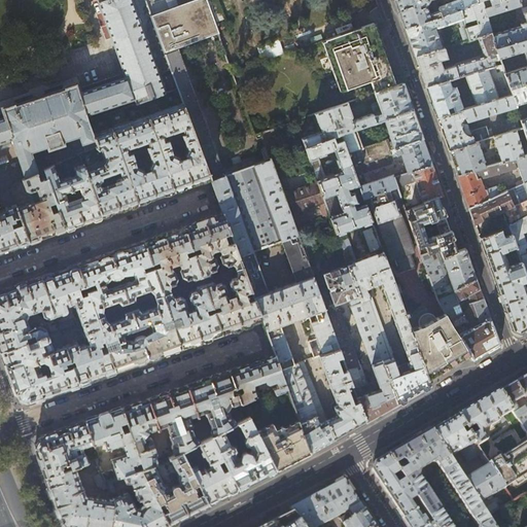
[(0,0),(0,189),(9,185),(22,179),(44,169),(54,165),(95,147),(97,146),(93,135),(88,121),(89,120),(85,114),(134,98),(136,104),(165,93),(131,0),(0,0)]
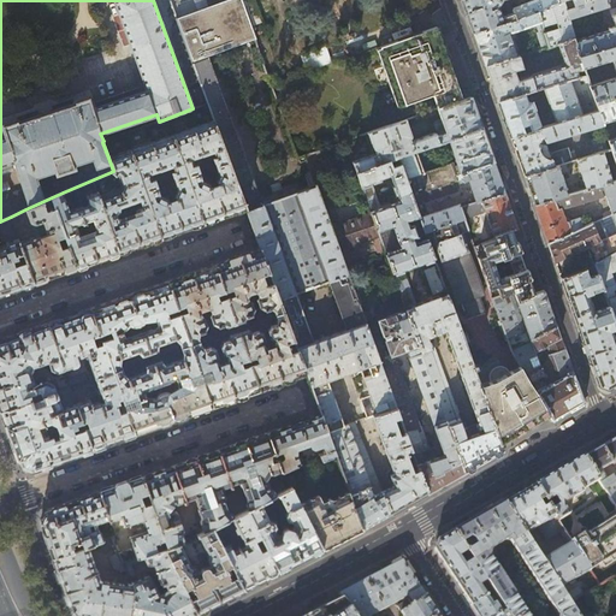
[(226,0),(177,19),(182,30),(193,63),(208,57),(255,39),(241,0),(226,0)]
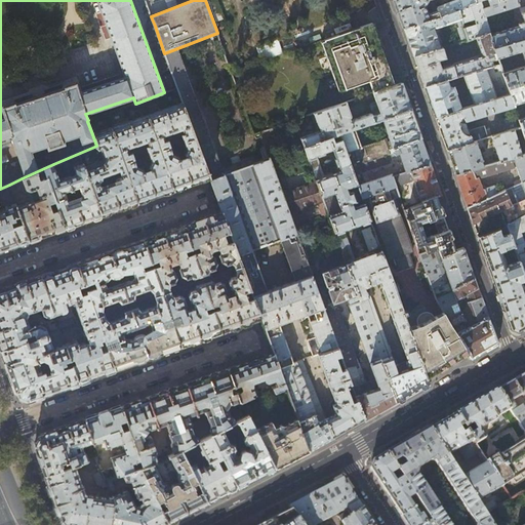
[(394,0),(398,11),(403,28),(458,10),(480,0),(394,0)]
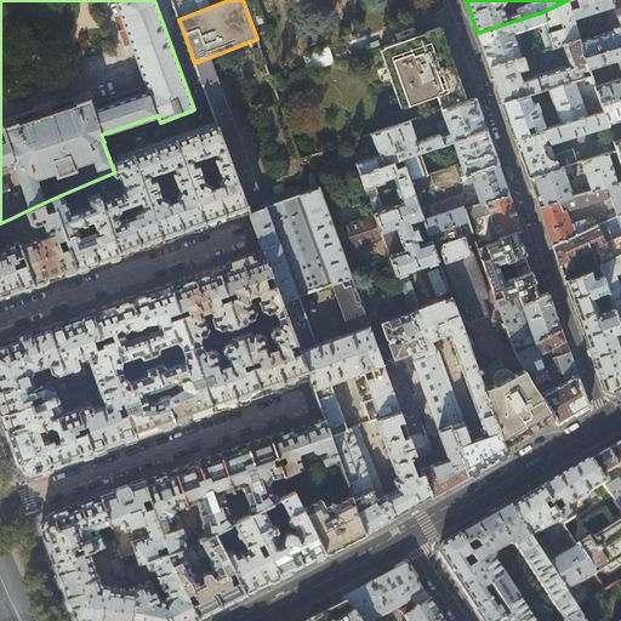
[(620,0),(568,0),(542,12),(547,27),(560,23),(562,28),(552,32),(551,27),(547,28),(553,47),(563,44),(564,44),(564,43),(579,39),(579,38),(574,18),(614,6),(611,0),(620,0),(620,9),(615,11),(620,27),(613,28),(614,30),(580,40),(585,56),(620,45),(620,0)]
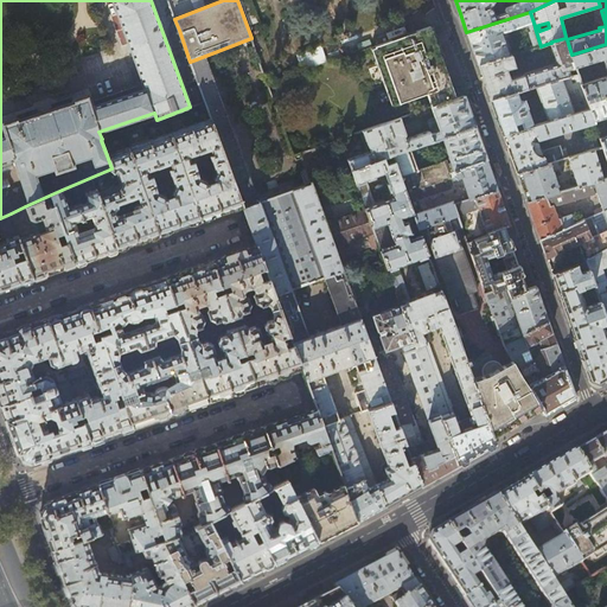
[(409,33),(430,26),(433,25),(441,23),(435,5),(425,14),(421,10),(414,16),(409,17),(404,18),(409,33)]
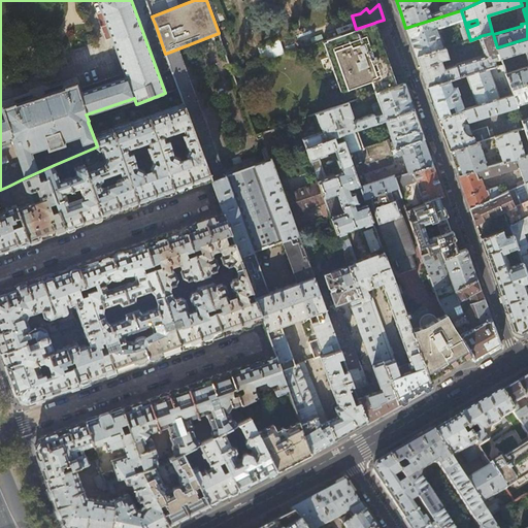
[(465,23),(461,10),(405,28),(410,41),(416,57),(442,48),(435,30),(460,22),(462,27),(460,28),(464,41),(470,40),(465,24),(465,23)]
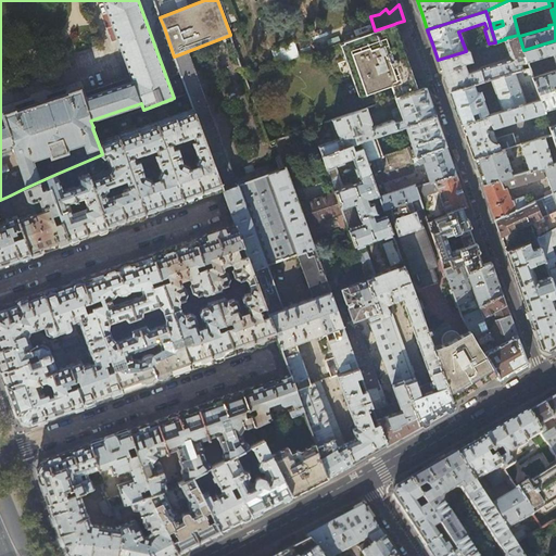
[(405,54),(394,24),(375,30),(342,42),(362,96),(390,86),(395,98),(417,90),(405,54)]
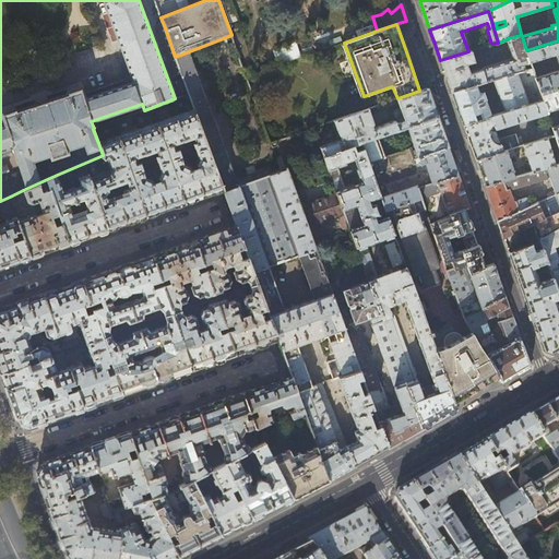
[(175,57),(165,27),(159,35),(174,75),(180,72),(175,57)]
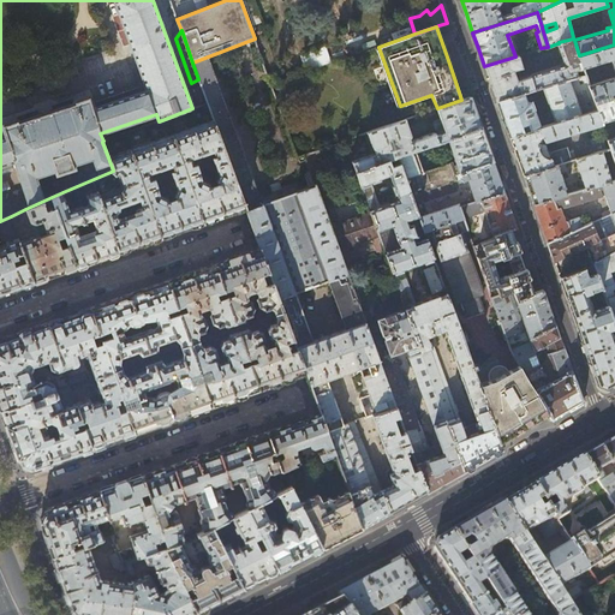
[(574,40),(573,39),(559,42),(559,43),(557,43),(565,65),(517,81),(513,70),(521,67),(518,55),(515,57),(484,66),(491,84),(497,101),(524,93),(543,87),(585,73),(583,67),(579,55),(574,40)]
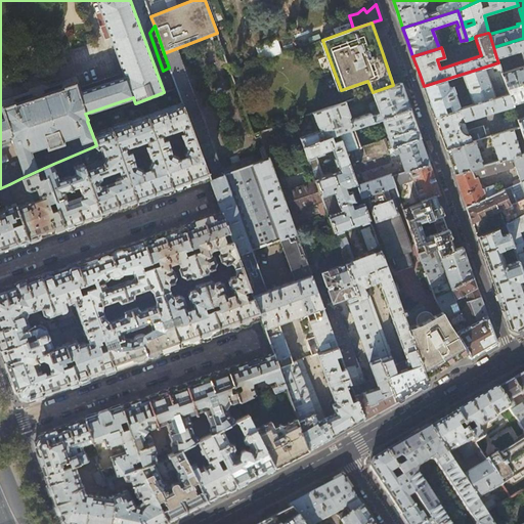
[(523,38),(493,47),(496,57),(514,52),(515,54),(521,52),(523,61),(523,64),(501,73),(507,88),(523,82),(523,38)]
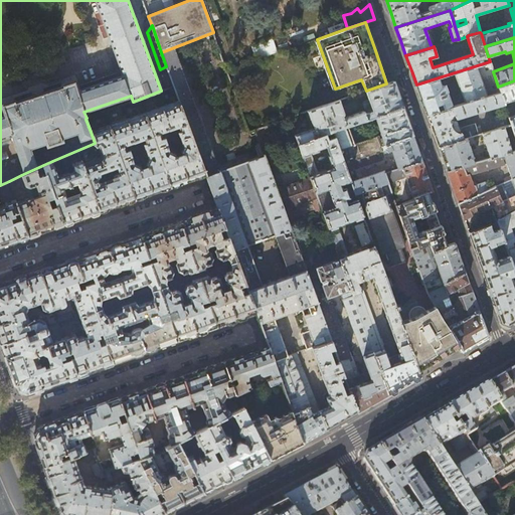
[(228,237),(236,261),(245,284),(248,292),(256,313),(269,345),(275,361),(289,356),(275,318),(302,308),(313,338),(304,342),(307,349),(331,340),(316,299),(289,224),(276,189),(264,155),(219,171),(174,47),(161,52),(166,66),(168,71),(174,87),(179,101),(205,174),(206,176),(211,191),(217,207),(225,228),(228,237)]
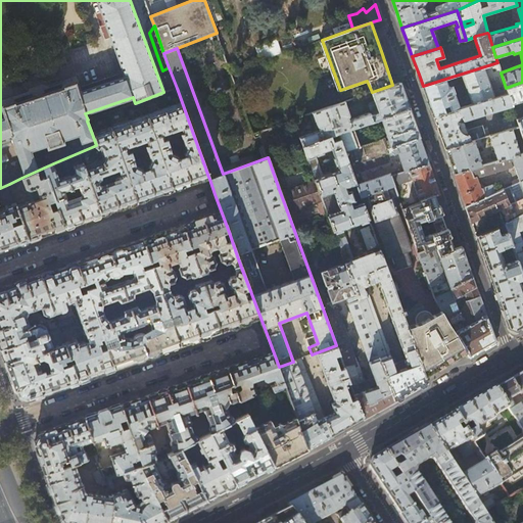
[(501,73),(497,62),(462,74),(472,104),(508,94),(506,88),(501,73)]
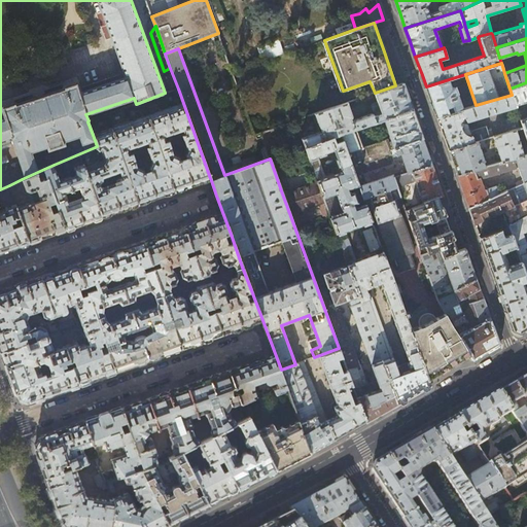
[(178,89),(172,73),(164,76),(170,92),(178,89)]
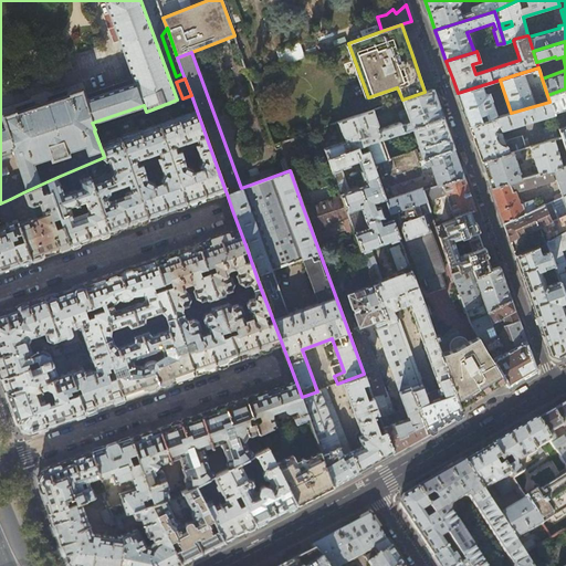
[(484,93),(482,85),(458,93),(463,108),(469,126),(498,117),(491,96),(491,95),(489,94),(486,93),(484,93)]
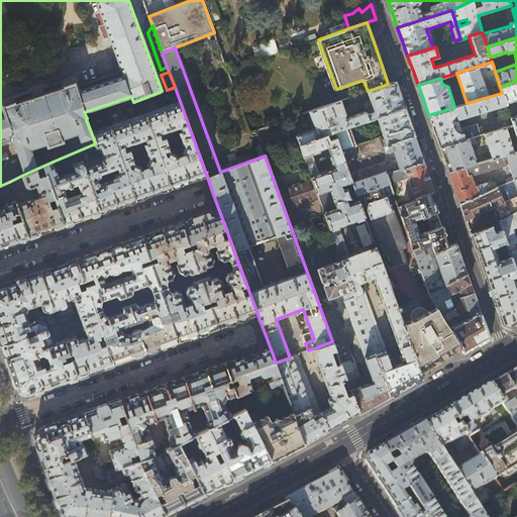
[(375,111),(368,114),(368,113),(367,112),(365,111),(344,118),(343,115),(345,115),(345,113),(341,100),(309,112),(309,111),(308,111),(313,124),(314,125),(315,125),(316,125),(317,128),(296,135),(299,144),(327,134),(334,132),(349,127),(366,121),(373,119),(377,117),(405,107),(400,94),(396,81),(391,83),(388,84),(368,91),(371,99),(365,101),(364,103),(366,109),(368,110),(374,108),(375,111)]
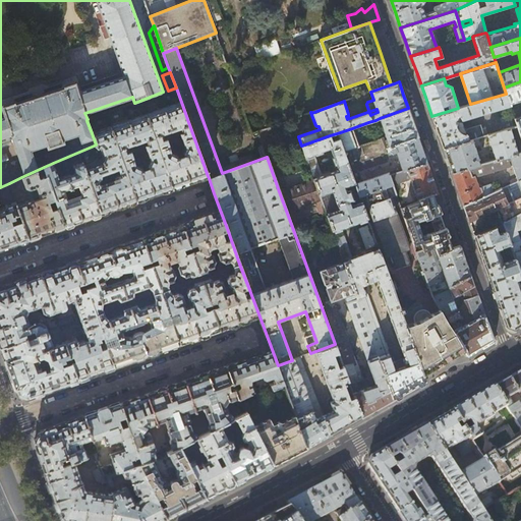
[(520,99),(520,115),(514,118),(517,125),(520,137),(520,81),(504,88),(506,94),(510,103),(520,99)]
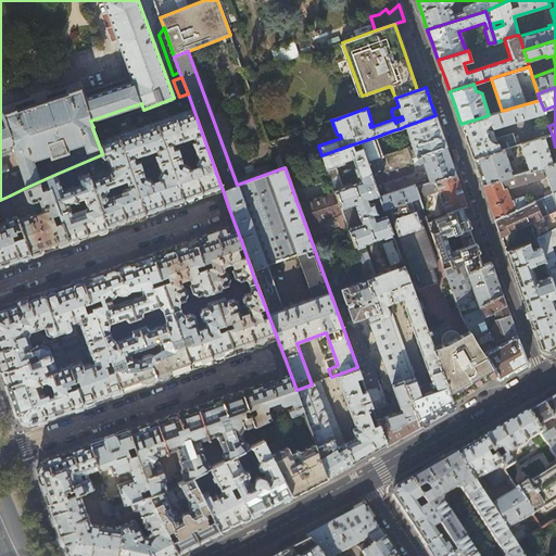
[(489,115),(460,124),(465,135),(467,140),(474,159),(510,147),(520,144),(517,136),(513,138),(510,134),(498,136),(494,136),(492,130),(494,127),(544,113),(544,110),(540,100),(502,111),(489,115)]
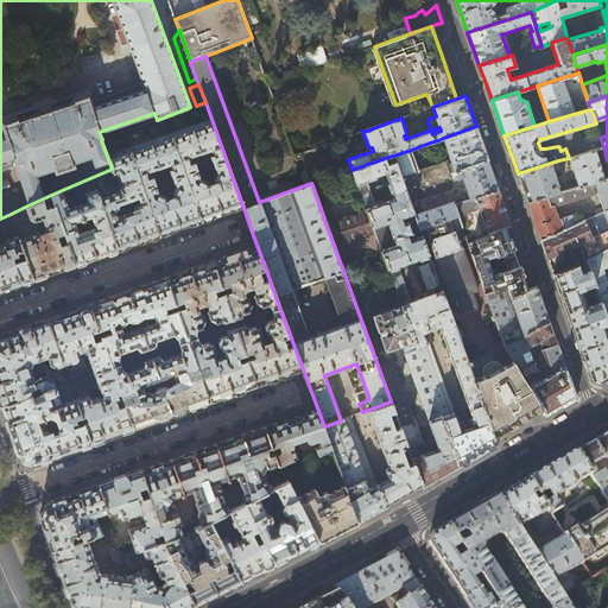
[(170,133),(201,221),(221,214),(242,206),(211,119),(170,133)]
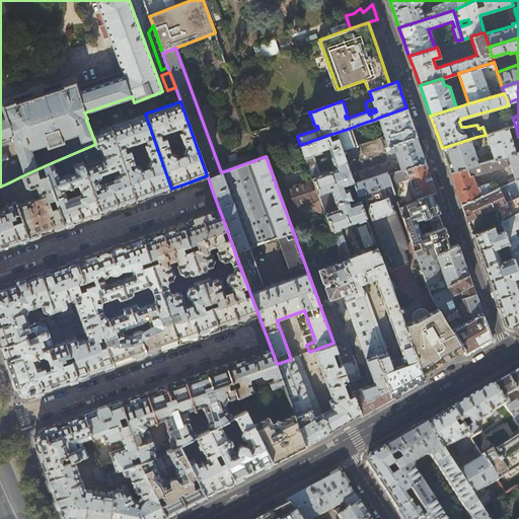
[(412,122),(406,107),(378,118),(385,139),(383,140),(382,137),(357,146),(351,128),(336,133),(337,138),(345,160),(417,136),(412,122)]
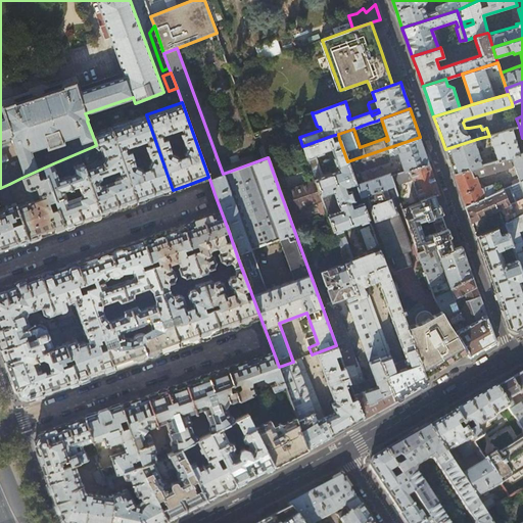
[(110,127),(137,202),(154,196),(173,190),(146,114),(110,127)]
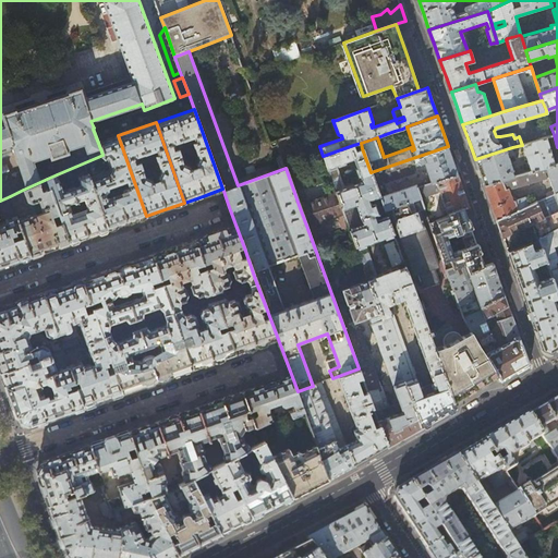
[(554,134),(550,126),(549,123),(537,128),(541,138),(545,137),(554,134)]
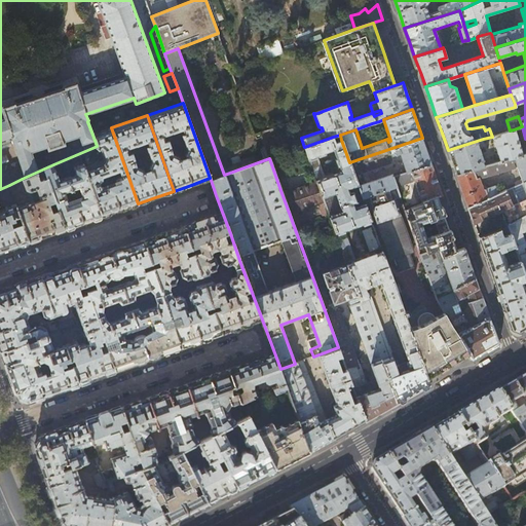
[(265,147),(266,150),(275,146),(270,134),(291,125),(289,122),(260,133),(265,147)]
